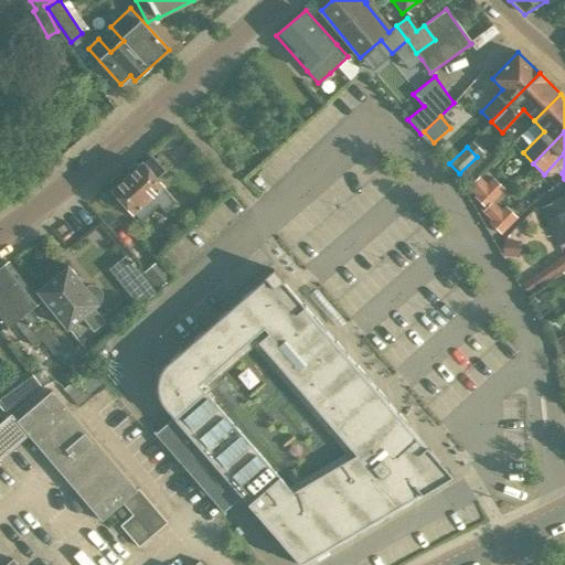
[(135,163),(129,169),(128,178),(114,190),(141,221),(159,204),(166,212),(177,202),(156,179),(166,171),(152,156),(142,164),(135,163)]
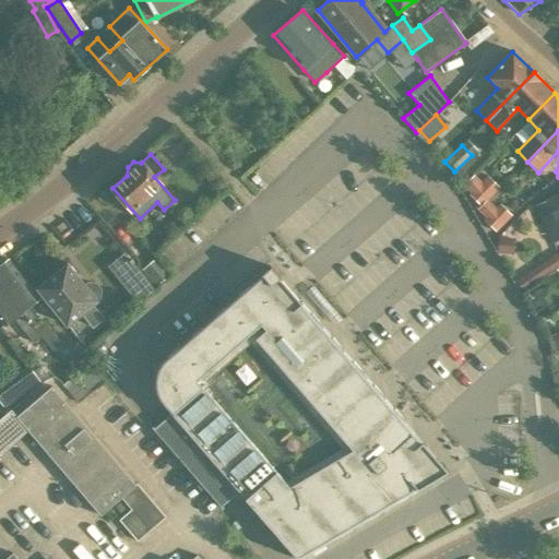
[(468,194),(478,204),(499,187),(487,176),(482,181),(474,175),(463,186),(471,192),(468,194)]
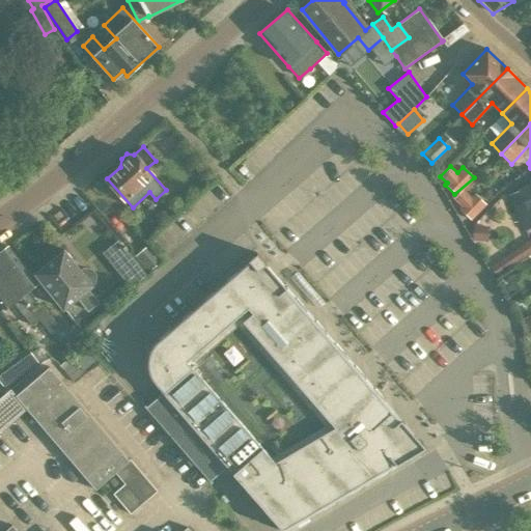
[(474,177),(454,194),(455,195),(452,198),(460,206),(458,208),(471,220),(486,205),(474,193),(471,196),(464,190),(475,177),(474,177)]
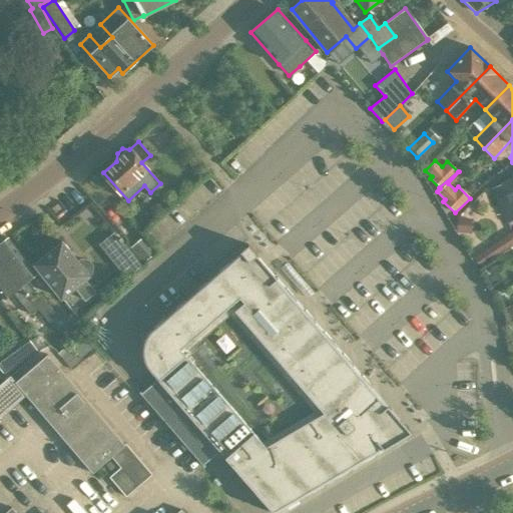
[(512,176),(490,187),(508,224),(512,221),(512,176)]
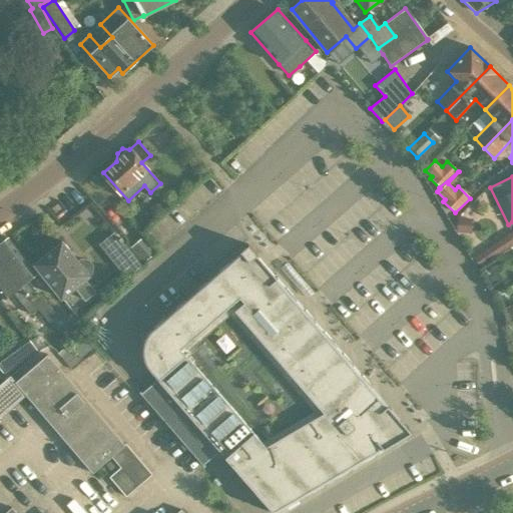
[(57,204),(51,209),(55,215),(62,210),(57,204)]
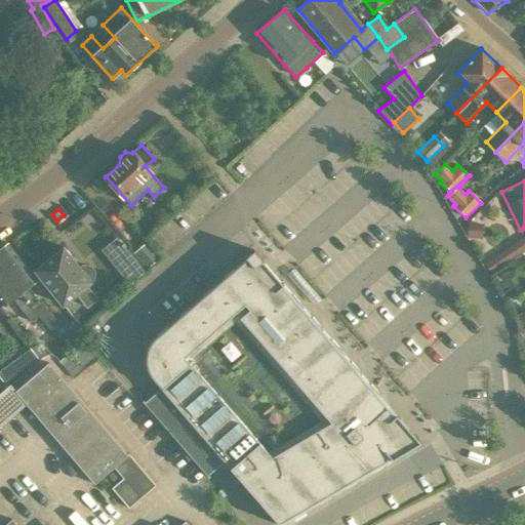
[(461,229),(467,238),(482,239),(483,224),(469,221),(461,229)]
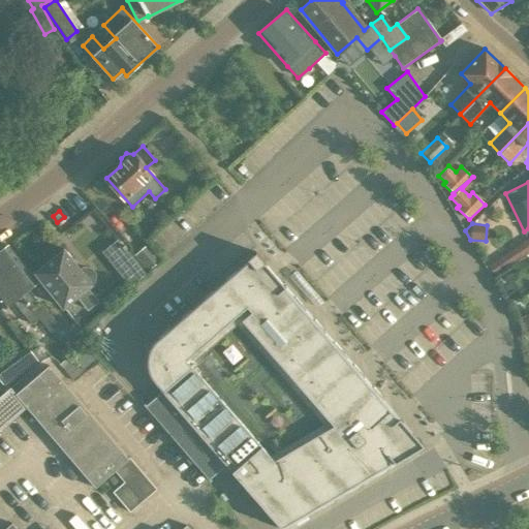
[(528,237),(488,265),(495,276),(523,257),(528,261),(528,237)]
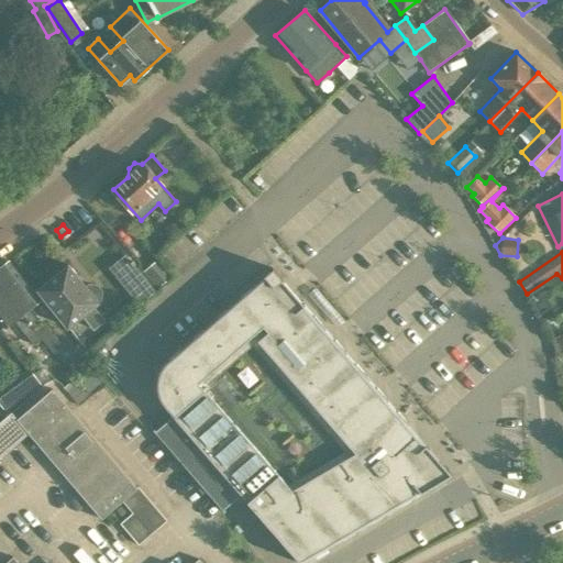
[(124,255),(108,269),(139,307),(155,294),(124,255)]
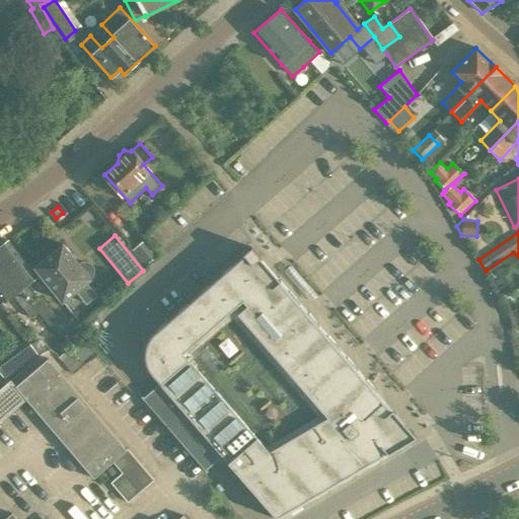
[(145,239),(132,251),(145,266),(158,254),(145,239)]
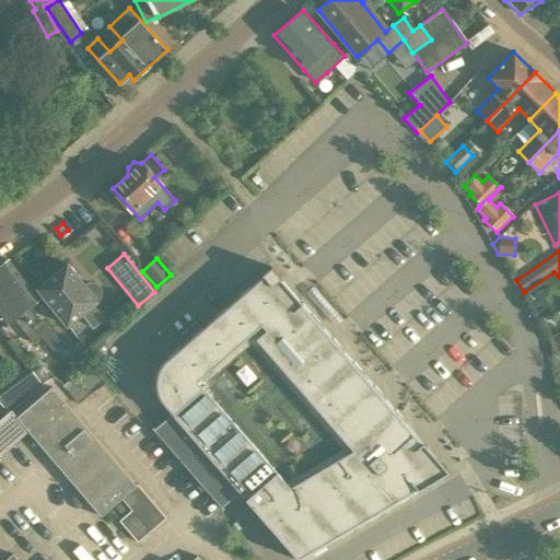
[(0,266),(0,283),(42,337),(53,351),(62,343),(44,321),(43,322),(37,315),(47,307),(9,260),(0,266)]
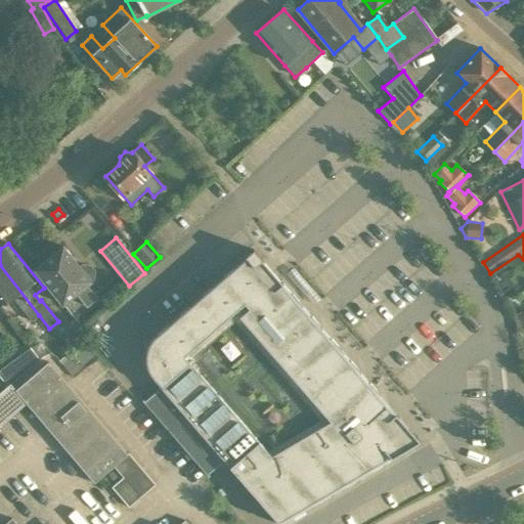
[(77,294),(83,301),(87,306),(90,304),(91,305),(76,317),(83,326),(104,307),(92,293),(87,286),(91,281),(91,280),(93,278),(94,272),(90,267),(83,266),(81,268),(63,248),(35,270),(62,305),(77,294)]
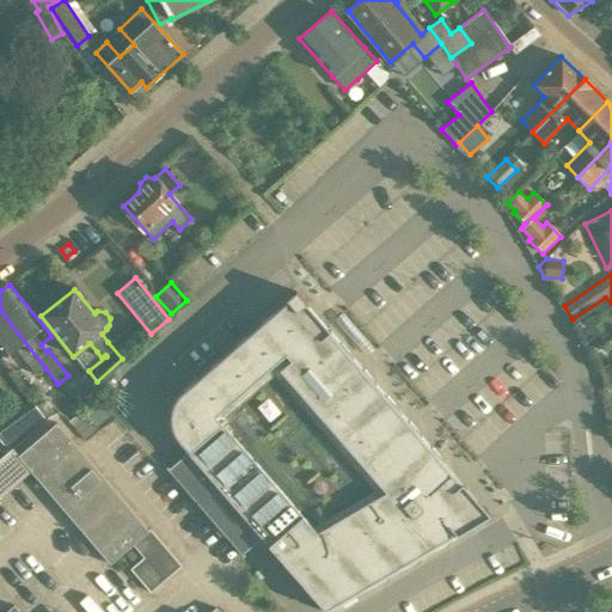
[(328,611),(487,518),(491,515),(297,291),(182,390),(177,393),(172,403),(170,417),(172,427),(177,439),(189,452),(171,469),(169,466),(166,469),(245,558),(245,554),(264,537),(323,607),(325,611),(328,611)]
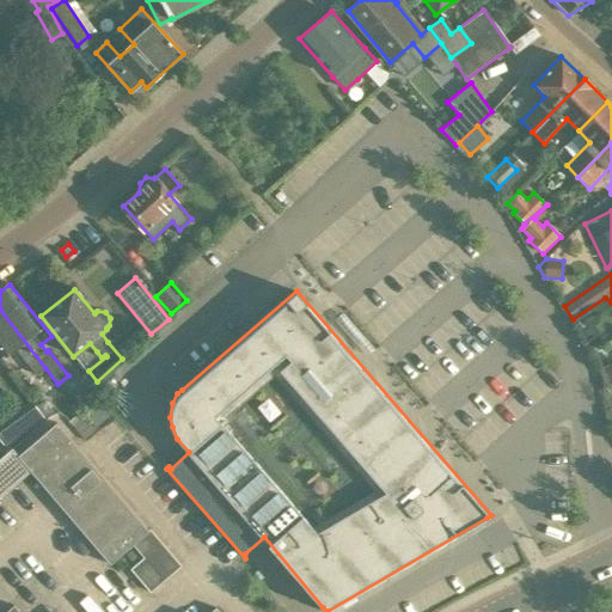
[(37,375),(46,368),(0,310),(0,348),(6,357),(17,349),(37,375)]
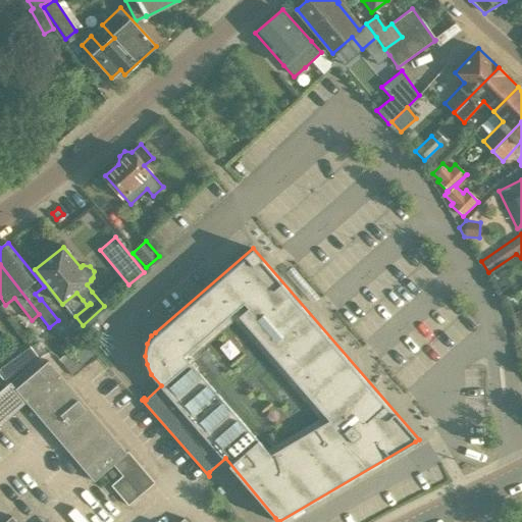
[(513,322),(514,330),(521,326),(521,311),(521,310),(509,315),(513,322)]
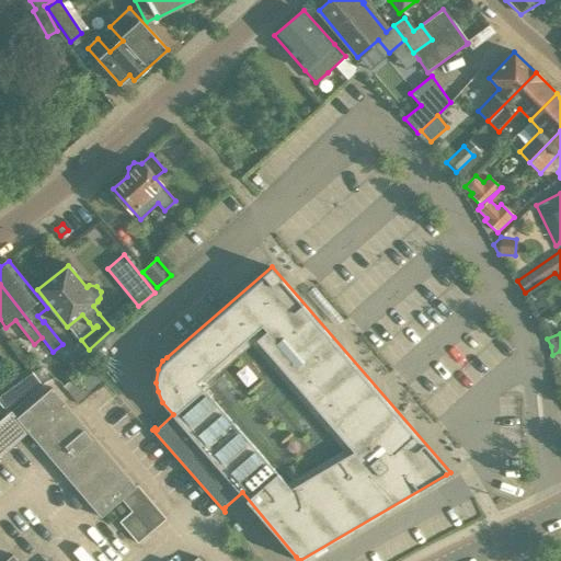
[(41,384),(29,367),(0,388),(0,402),(4,409),(41,384)]
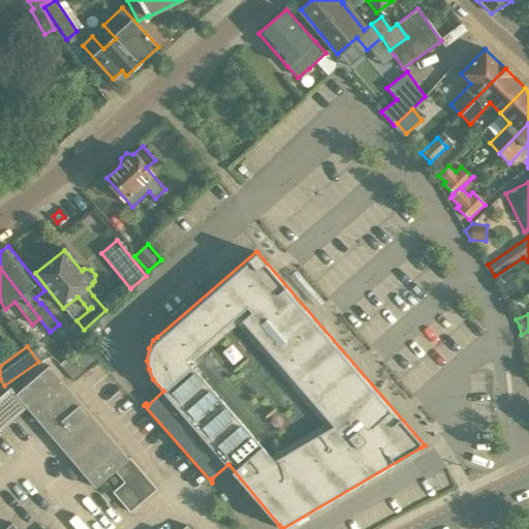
[(70,355),(60,365),(73,380),(84,371),(70,355)]
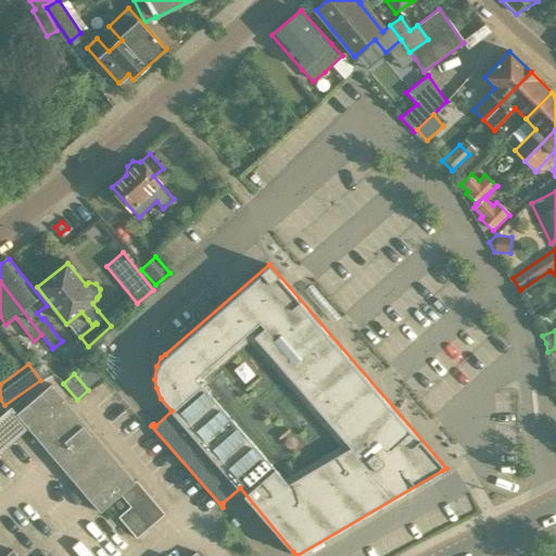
[(199,555),(196,552),(190,555),(16,555),(11,550),(2,555),(0,555),(0,450),(27,427),(100,512),(108,506),(119,495),(130,507),(117,517),(136,539),(164,515),(72,407),(52,383),(16,414),(11,407),(0,416),(0,555),(199,555)]
